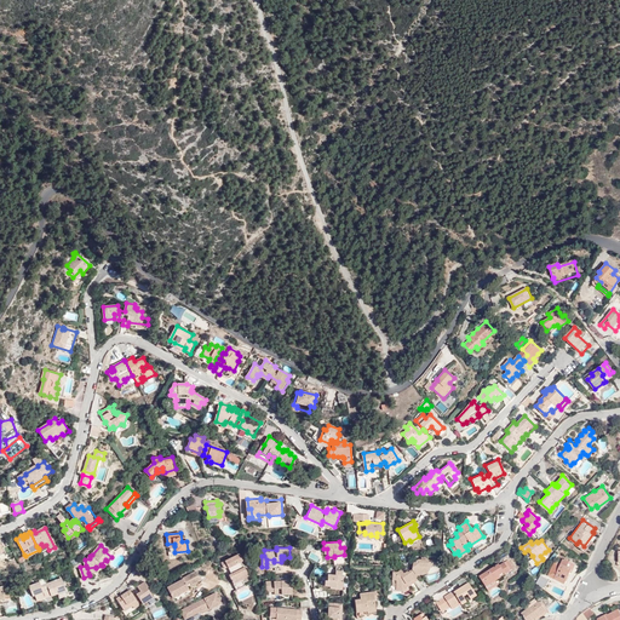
[(26,556),(24,555),(23,556),(24,558),(27,558),(27,561),(41,554),(39,550),(26,556)]
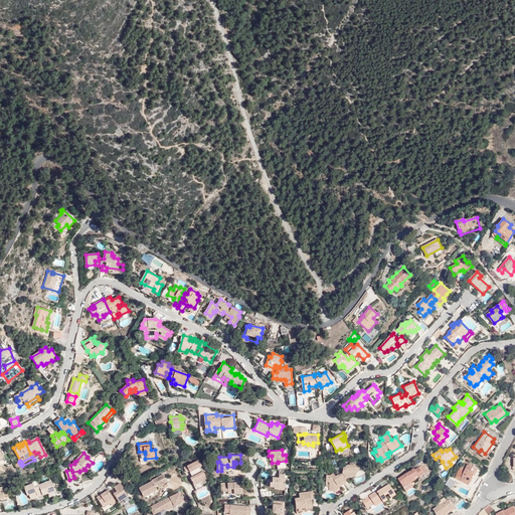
[(188,469),(189,470),(191,470),(194,475),(192,476),(190,477),(192,482),(205,476),(203,470),(202,471),(200,466),(201,465),(198,459),(183,467),(185,471),(188,469)]
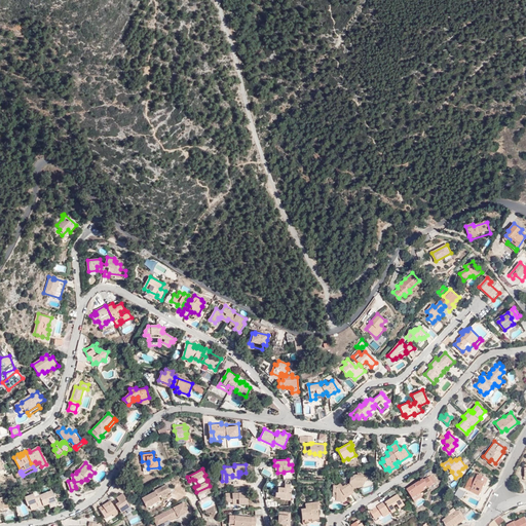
[(363,482),(364,475),(354,474),(351,477),(349,482),(346,485),(346,484),(343,486),(342,486),(337,485),(333,485),(333,495),(336,498),(336,501),(342,501),(344,503),(349,500),(347,496),(355,491),(353,488),(352,486),(355,485),(357,486),(359,486),(361,485),(362,484),(363,482)]
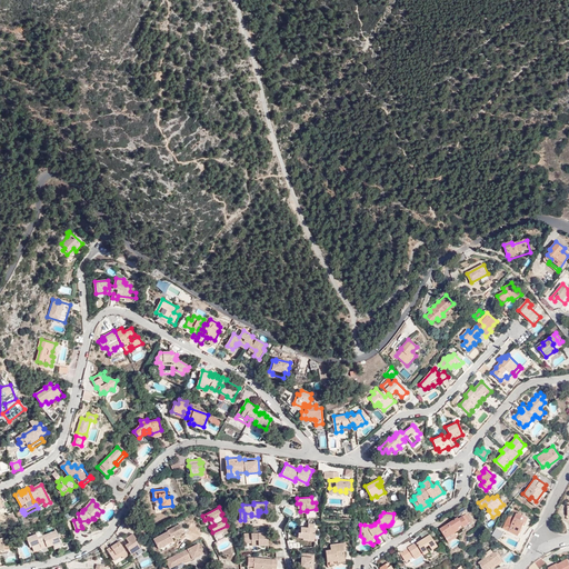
[(515,517),(509,530),(508,532),(512,535),(513,532),(519,535),(525,522),(526,522),(528,518),(517,512),(515,517)]
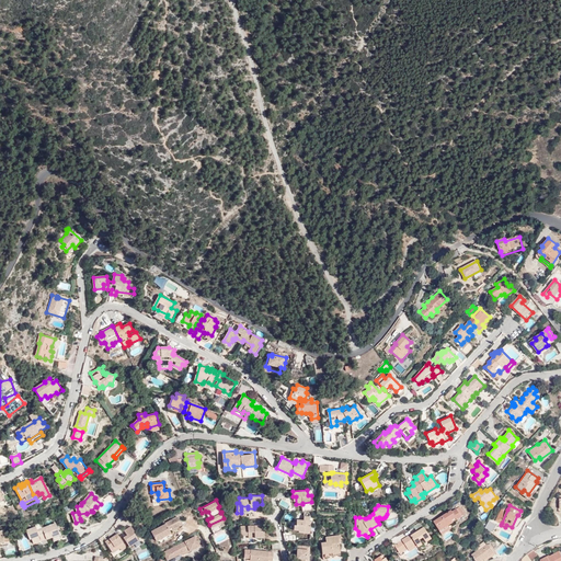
[(391,506),(388,506),(387,514),(386,516),(385,517),(382,518),(380,518),(379,517),(376,518),(377,521),(379,519),(381,519),(384,519),(386,519),(387,517),(388,516),(389,514),(389,513),(391,511),(391,506)]
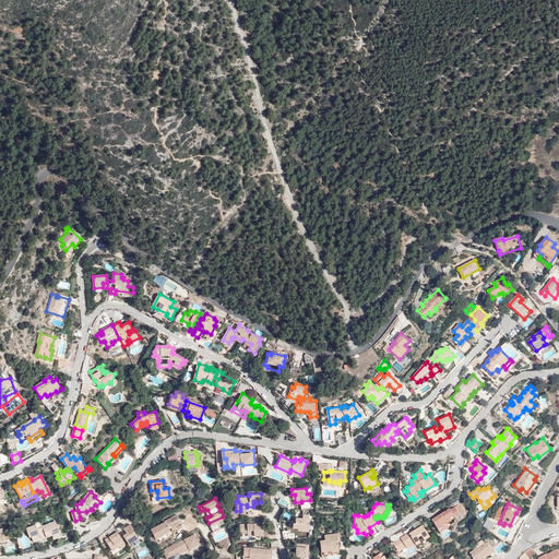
[(495,519),(500,521),(506,508),(501,506),(495,519)]
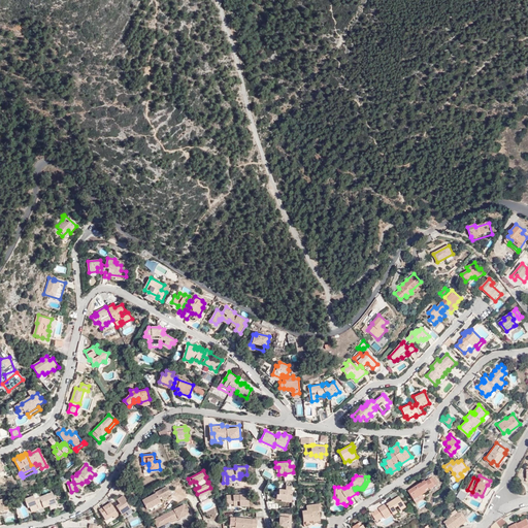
[(406,490),(413,498),(417,496),(417,498),(422,495),(421,493),(433,486),(428,479),(425,481),(424,480),(416,485),(417,486),(411,489),(410,488),(406,490)]
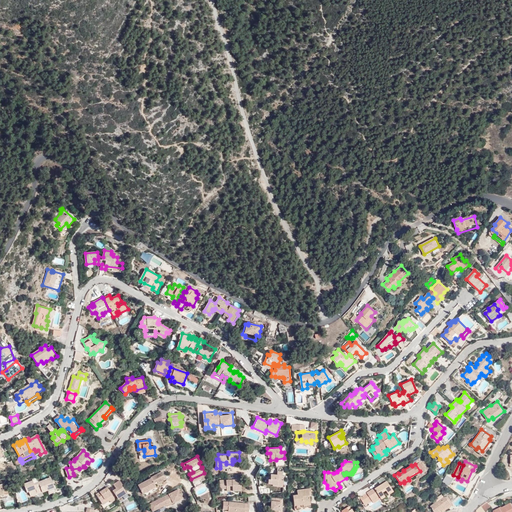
[(156,477),(157,479),(158,481),(165,477),(161,470),(151,476),(151,477),(138,484),(142,492),(155,485),(153,481),(152,479),(156,477)]
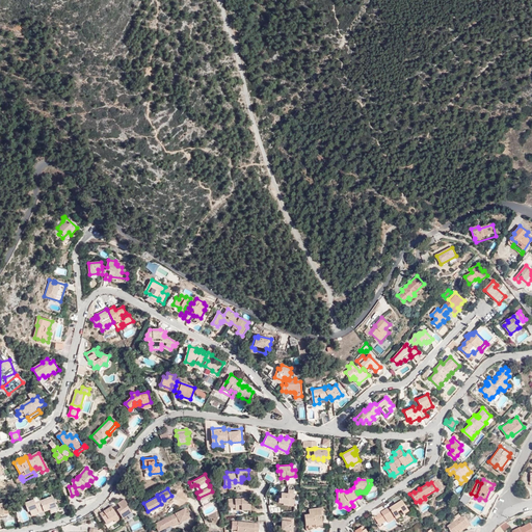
[(278,502),(283,503),(294,504),(295,494),(293,494),(293,489),(288,489),(288,493),(282,493),(281,498),(278,498),(278,502)]
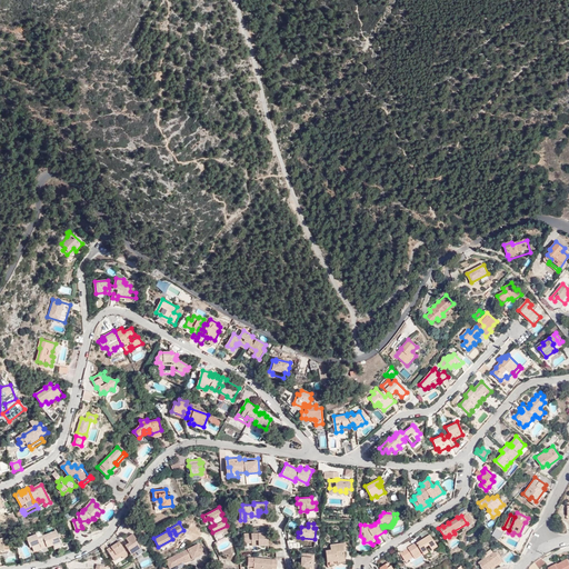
[(228,527),(227,526),(212,532),(213,535),(221,530),(228,527)]
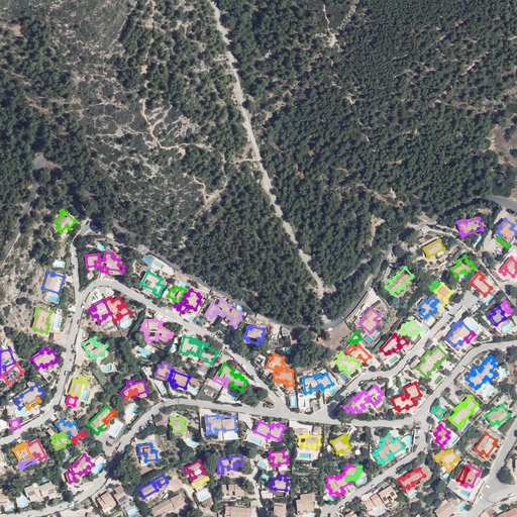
[(29,494),(30,496),(32,501),(33,501),(35,504),(45,501),(45,502),(52,500),(52,501),(59,498),(53,481),(35,487),(34,485),(25,489),(27,495),(29,494)]
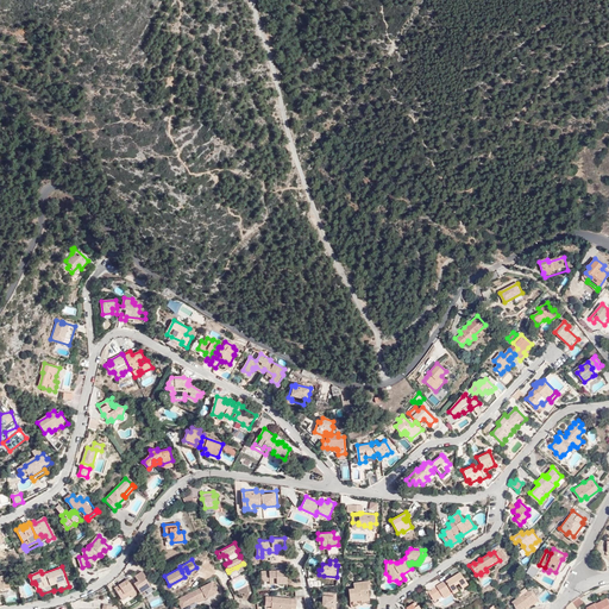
[(451,590),(452,592),(457,590),(454,585),(458,582),(462,588),(466,584),(459,572),(456,566),(449,571),(452,577),(446,581),(445,581),(427,591),(431,597),(439,591),(441,596),(451,590)]
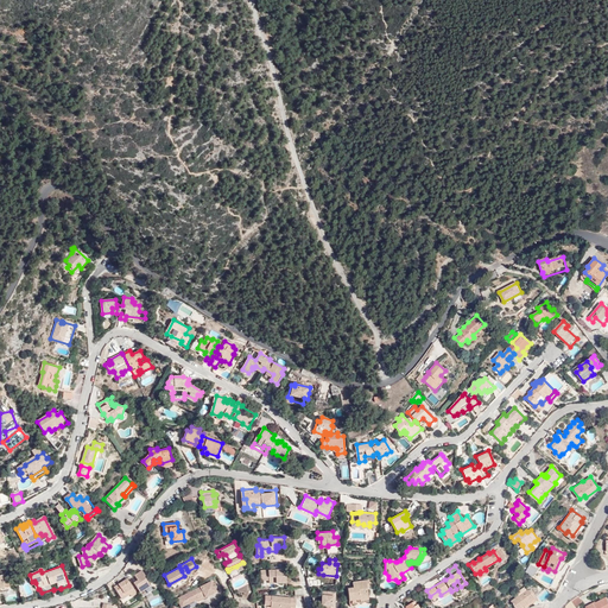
[(240,572),(236,567),(228,571),(232,577),(240,572)]
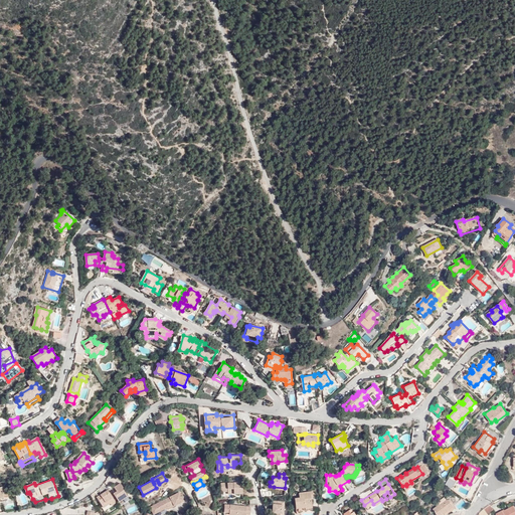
[(233,488),(233,493),(242,493),(242,482),(236,482),(236,485),(234,485),(234,482),(220,482),(220,490),(227,490),(228,490),(228,488),(233,488)]
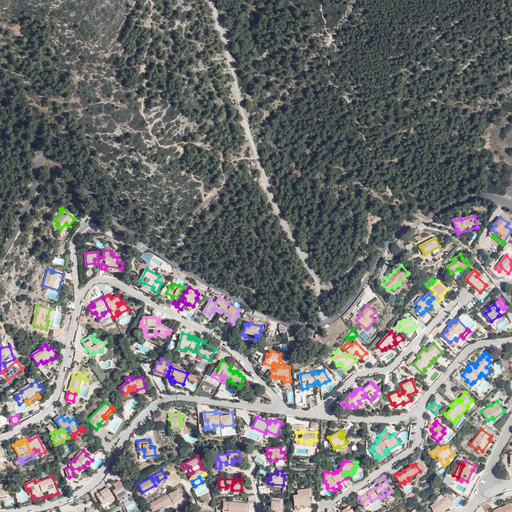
[(123,496),(127,494),(124,490),(125,489),(120,481),(114,485),(116,489),(113,491),(119,499),(123,496)]
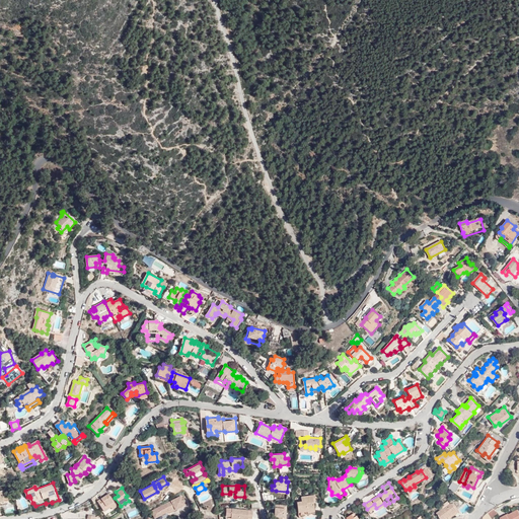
[(478,499),(479,499),(480,497),(474,493),(471,500),(476,504),(478,499)]
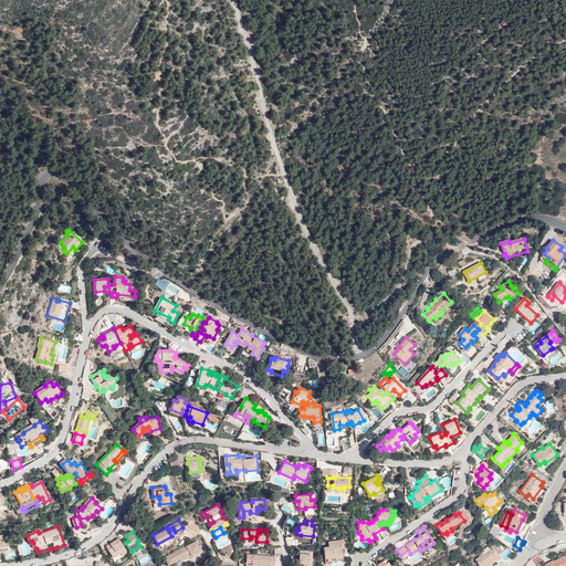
[(160,544),(163,547),(175,542),(173,538),(160,544)]
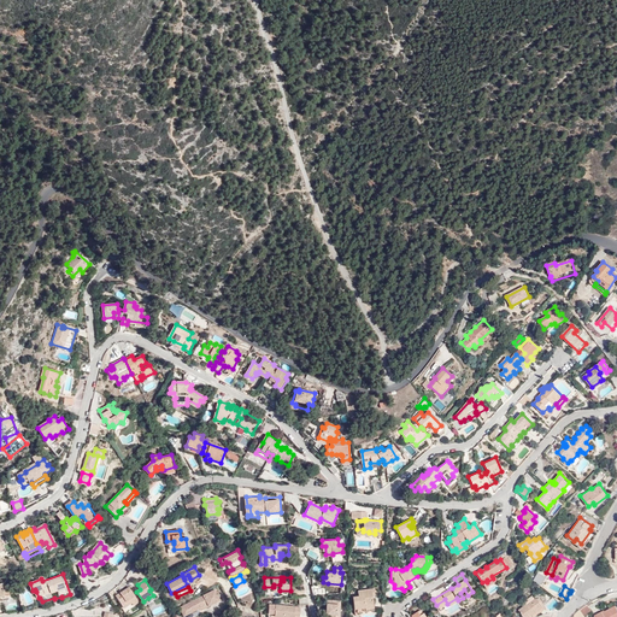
[(133,604),(139,600),(130,588),(117,597),(124,609),(133,604)]
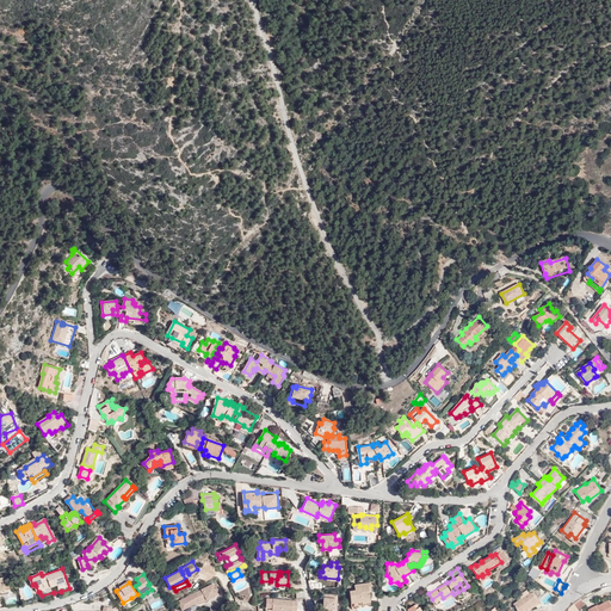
[(181,609),(197,600),(205,597),(207,598),(217,593),(213,582),(178,600),(181,609)]
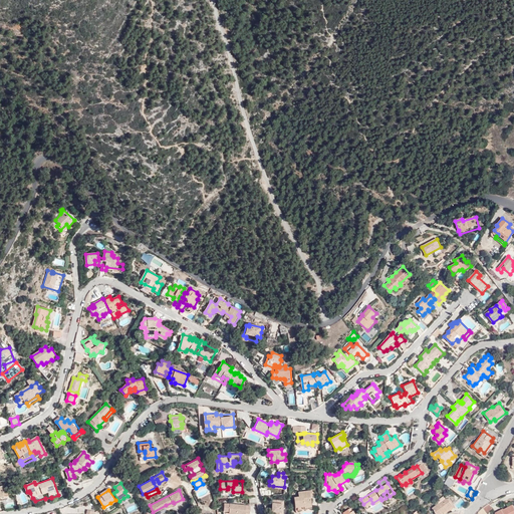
[(296,511),(310,509),(310,504),(312,504),(310,496),(313,495),(312,490),(298,492),(299,497),(294,498),(296,511)]
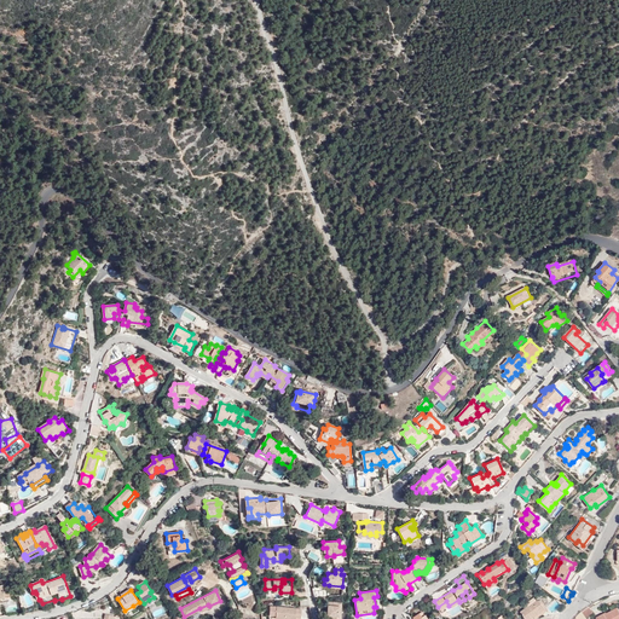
[(531,618),(534,617),(545,609),(539,602),(539,600),(537,601),(534,597),(527,603),(527,605),(525,607),(526,608),(521,612),(526,618),(531,618)]
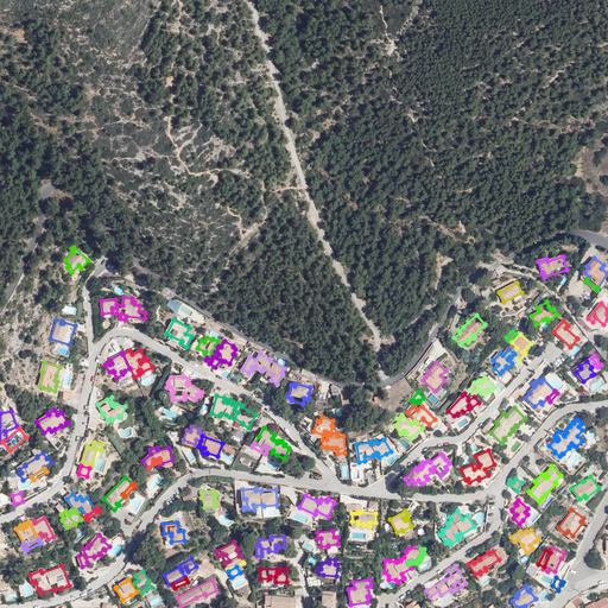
[(333,599),(334,591),(322,590),(322,602),(325,603),(325,605),(325,607),(334,607),(335,599),(333,599)]
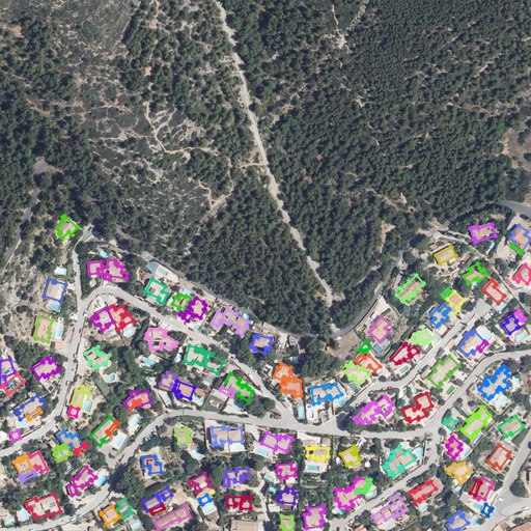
[(459,530),(470,523),(465,515),(463,516),(468,523),(458,529),(459,530)]
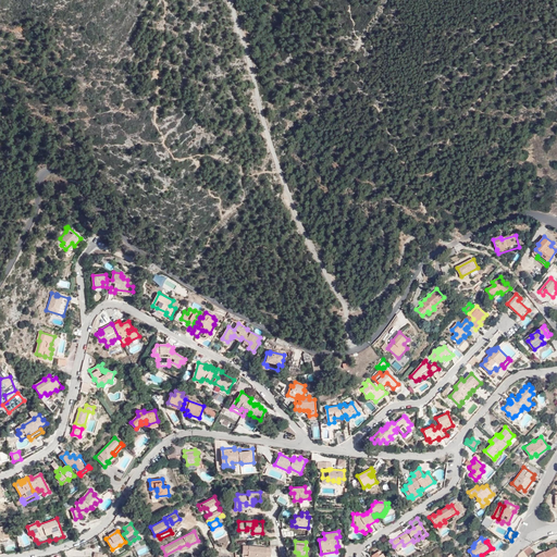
[(271,547),(248,545),(247,553),(247,555),(251,555),(260,556),(265,556),(265,555),(270,556),(271,547)]
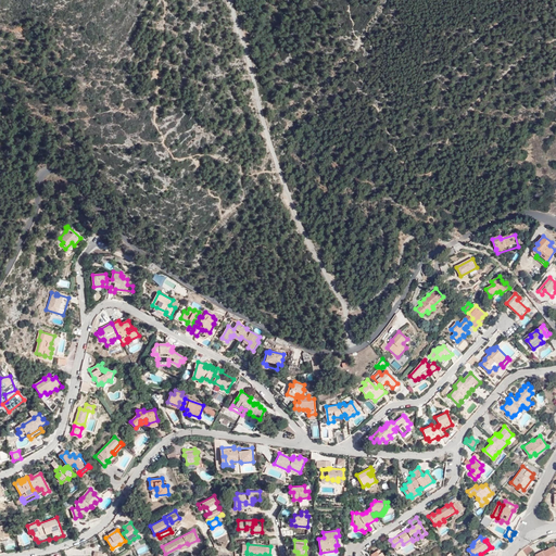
[(529,544),(521,550),(527,555),(533,550),(529,544)]
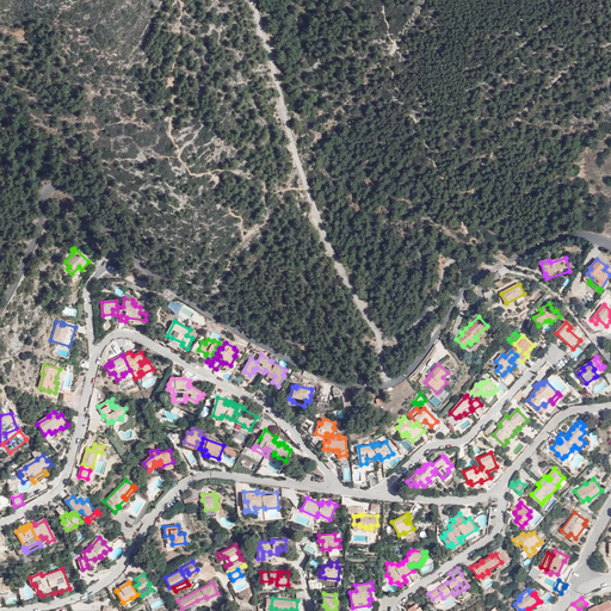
[(592,610),(610,610),(610,602),(610,599),(598,606),(597,605),(590,610),(591,610),(592,610)]
